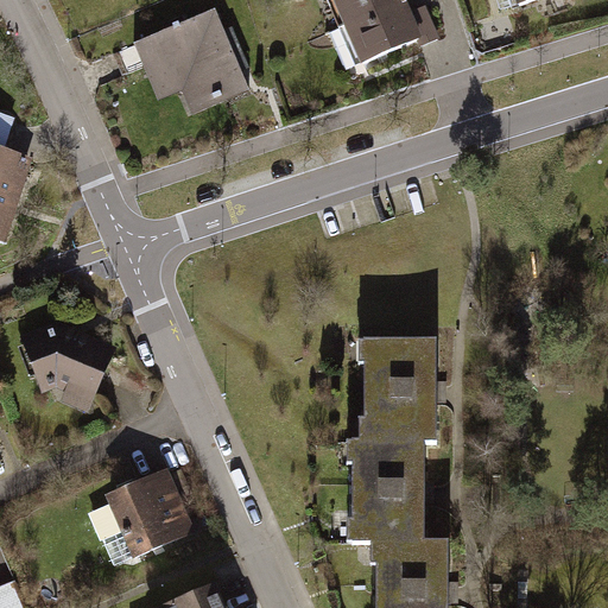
[(400,0),(328,0),(340,26),(400,0)]
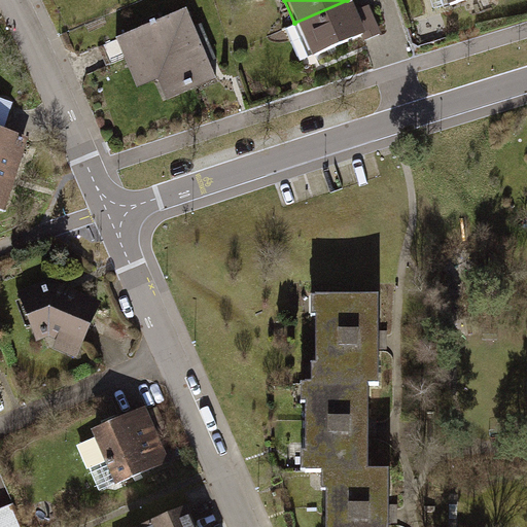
[(357,9),(352,0),(347,0),(294,23),(309,57),(362,34),(365,40),(382,33),(370,4),(357,9)]
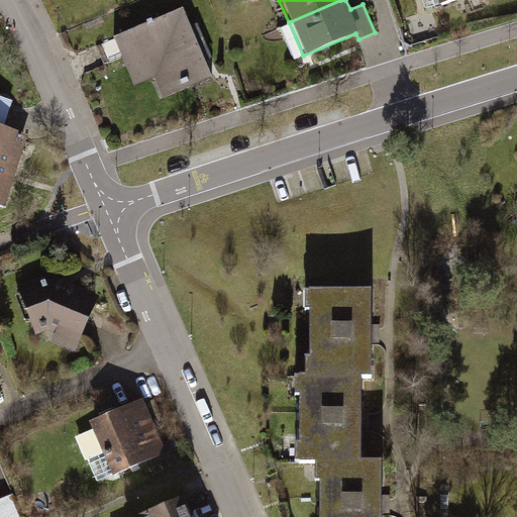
[(473,0),(432,0),(435,10),(473,0)]
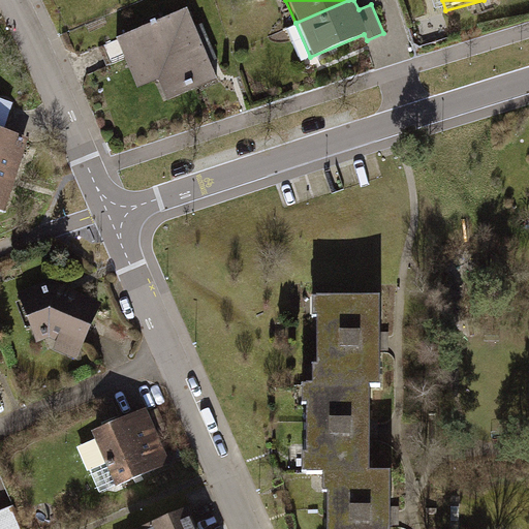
[(214,73),(185,5),(114,36),(135,87),(160,75),(167,94),(214,73)]
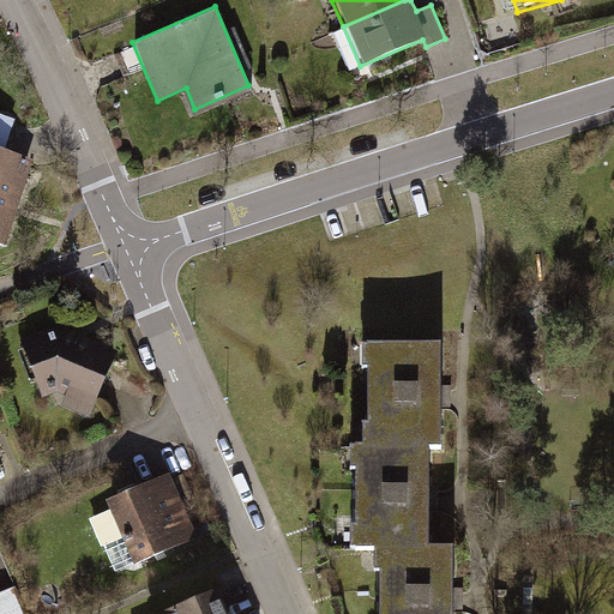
[(0,239),(6,241),(34,155),(0,144),(10,116),(0,113),(0,239)]
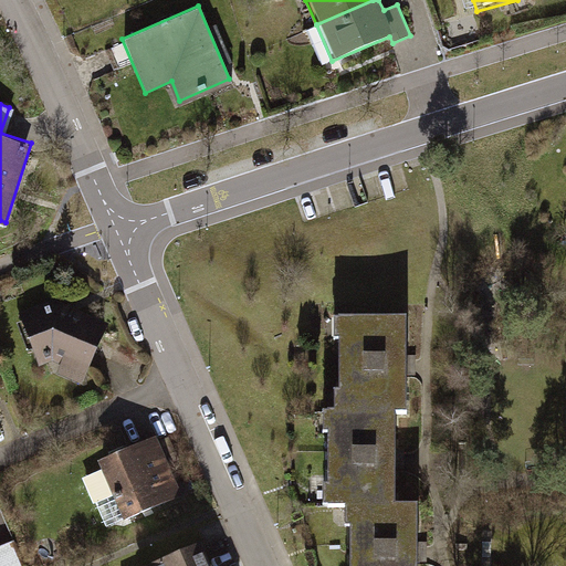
[(79,378),(102,322),(59,297),(14,312),(35,362),(79,378)]
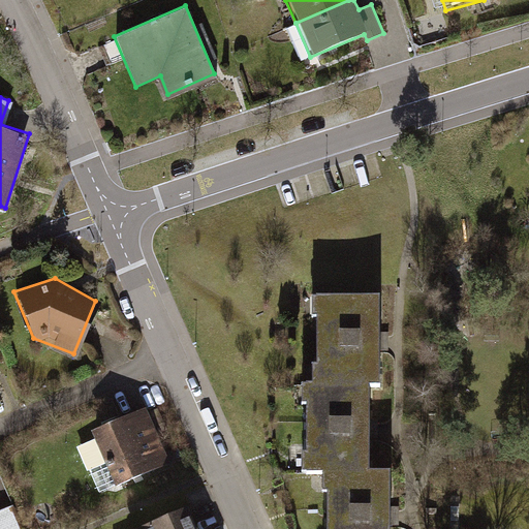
[(381,305),(314,304),(314,385),(299,385),(299,473),(320,474),(319,528),(399,528),(399,471),(367,471),(368,391),(381,391),(381,305)]
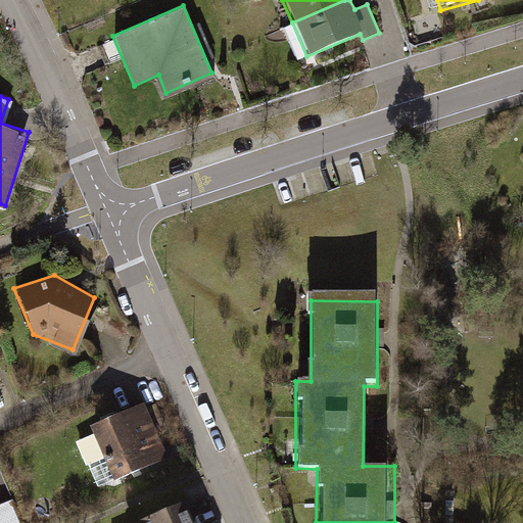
[(167,455),(146,400),(88,422),(107,476),(167,455)]
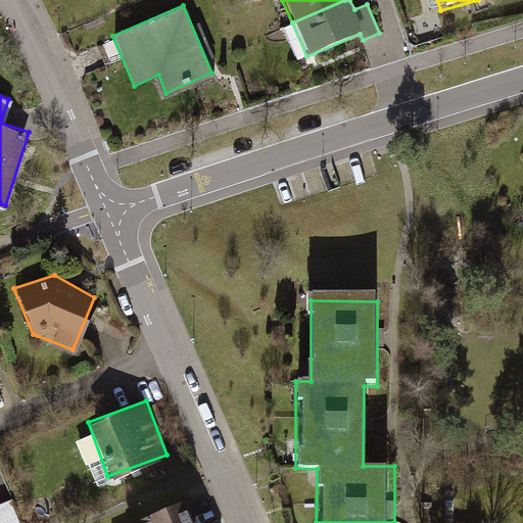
[(188,522),(178,497),(122,521),(122,522),(188,522)]
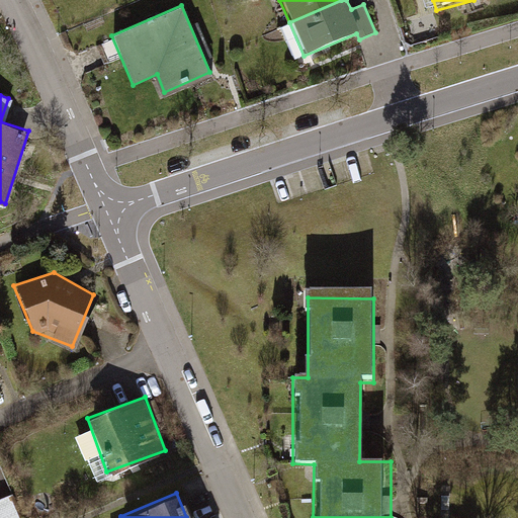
All buildings are outlined.
